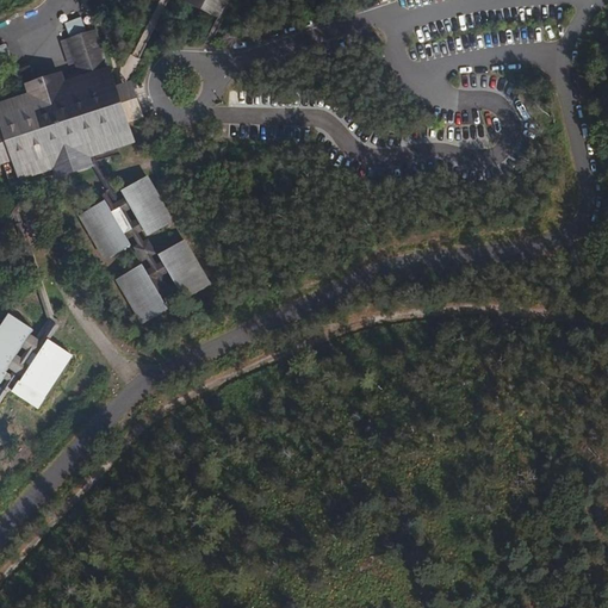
[(184,0),(216,17),(224,0),(184,0)]
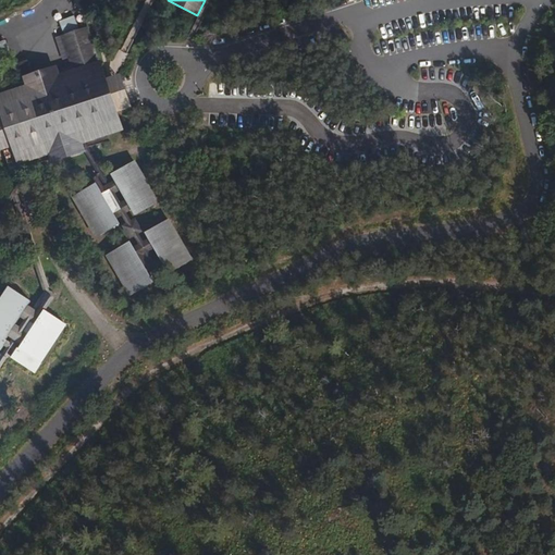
[(205,0),(197,15),(183,42),(188,42),(209,0),(205,0)]
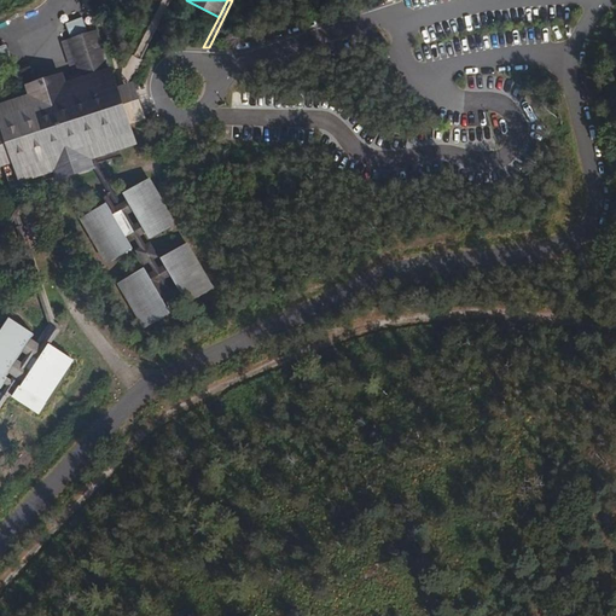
[(120,99),(115,86),(110,69),(109,69),(96,28),(67,38),(77,70),(71,73),(74,81),(64,83),(62,76),(35,85),(29,64),(19,68),(25,87),(28,96),(12,102),(0,104),(0,123),(12,161),(16,170),(18,178),(19,178),(35,173),(52,167),(54,175),(91,163),(87,155),(89,155),(99,151),(133,140),(127,123),(123,110),(126,109),(122,98),(120,99)]
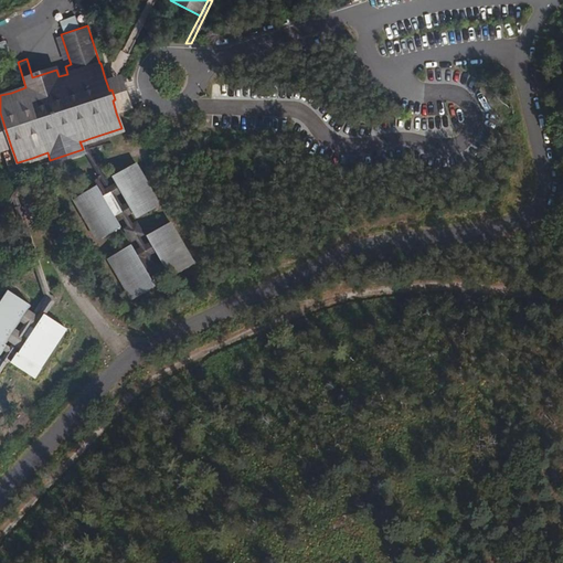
[(56,70),(59,76),(67,74),(65,66),(56,70)]
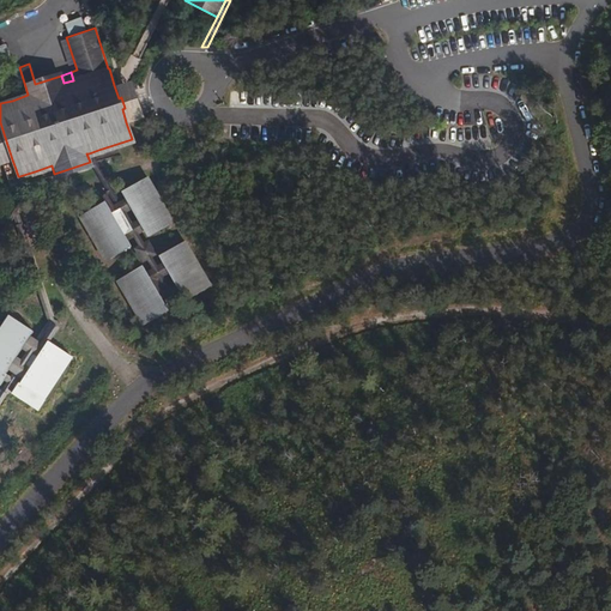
[(127,82),(114,85),(119,98),(121,97),(125,108),(122,109),(126,122),(139,118),(134,103),(127,82)]
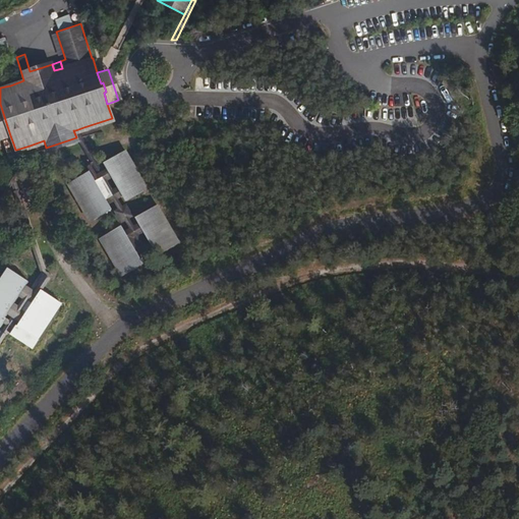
[(23,80),(21,73),(8,78),(10,85),(23,80)]
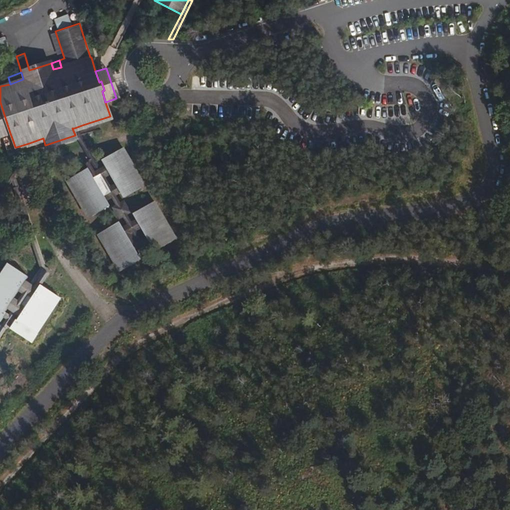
[(0,136),(1,136),(10,133),(0,102),(0,136)]
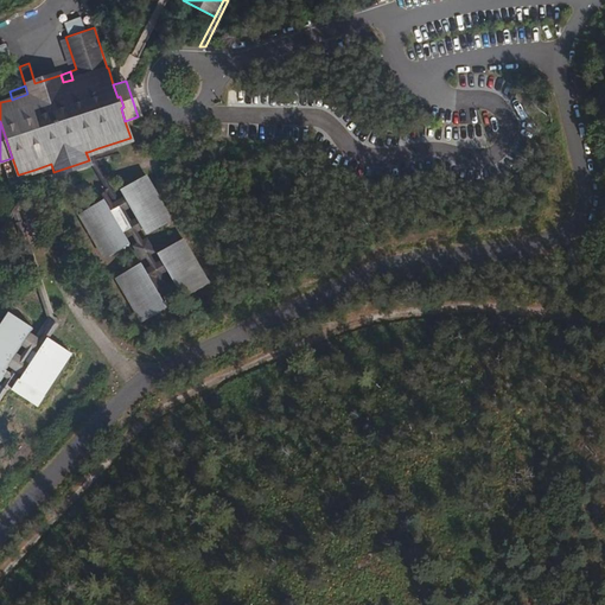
[(100,157),(97,148),(88,152),(86,152),(89,160),(89,163),(113,201),(115,199),(118,198),(94,159),(100,157)]
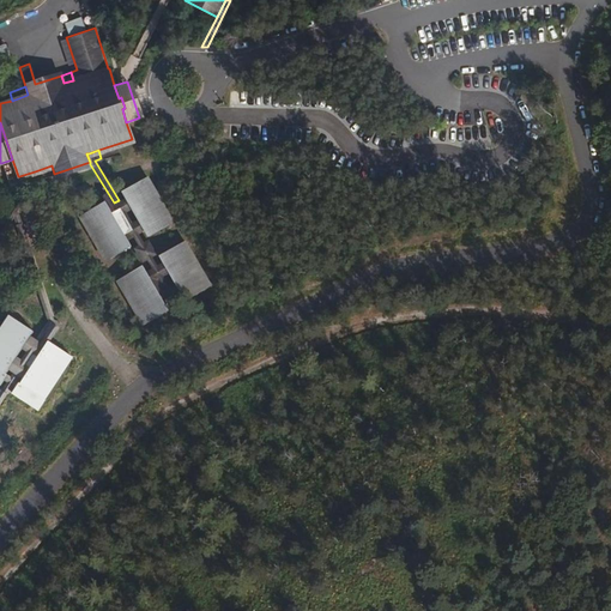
[(22,183),(19,176),(18,176),(16,169),(12,159),(1,163),(10,188),(11,187),(13,187),(16,186),(22,183)]
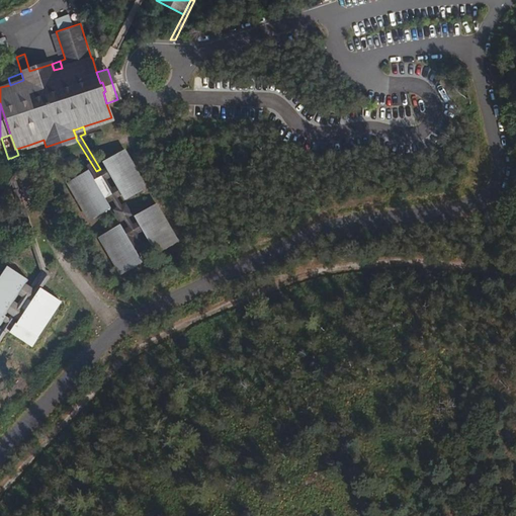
[(31,151),(46,147),(44,140),(29,145),(31,151)]
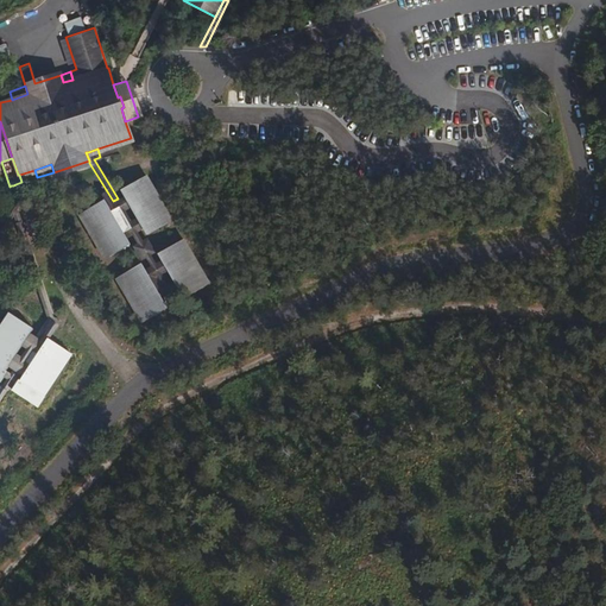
[(145,175),(141,177),(166,220),(170,218),(145,175)]
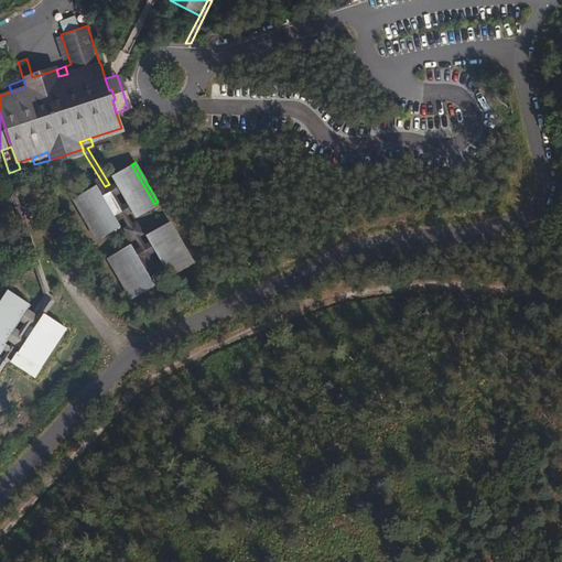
[(111,175),(114,181),(120,191),(126,201),(131,211),(134,216),(154,204),(131,164),(111,175)]
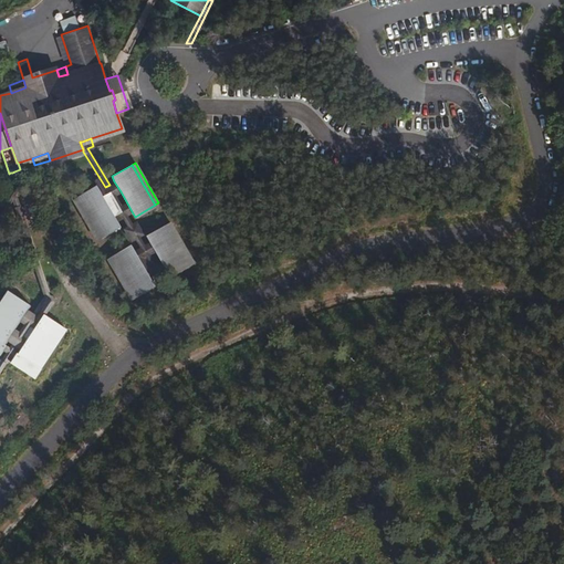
[(19,185),(14,171),(12,173),(10,173),(13,184),(0,207),(0,212),(3,211),(11,198),(13,195),(19,185)]
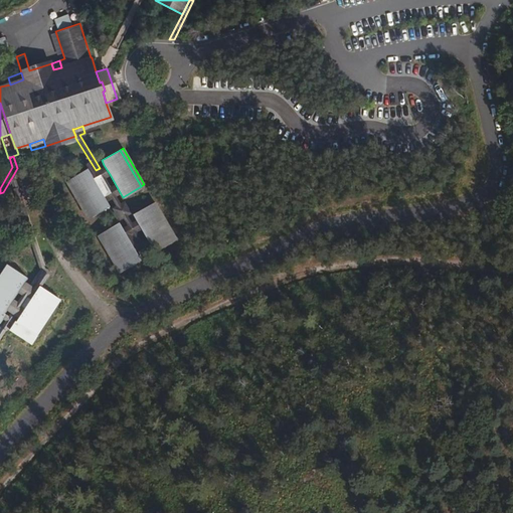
[(104,165),(100,168),(98,169),(96,170),(94,171),(89,161),(84,163),(88,168),(95,181),(101,178),(107,189),(101,192),(106,200),(111,197),(116,206),(114,208),(119,216),(122,215),(127,224),(122,227),(137,254),(144,249),(151,245),(146,237),(141,240),(136,230),(141,227),(136,219),(131,222),(125,212),(128,211),(123,203),(120,204),(115,195),(120,192),(115,183),(110,186),(104,177),(110,174),(104,165)]
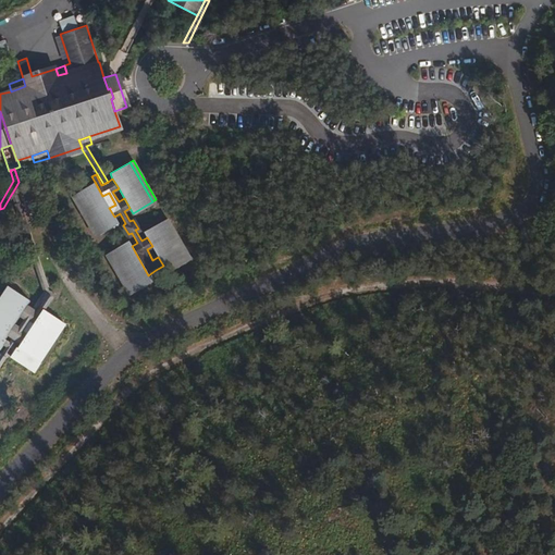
[(102,196),(95,182),(75,194),(98,233),(118,222),(114,217),(109,208),(115,205),(109,193),(102,196)]
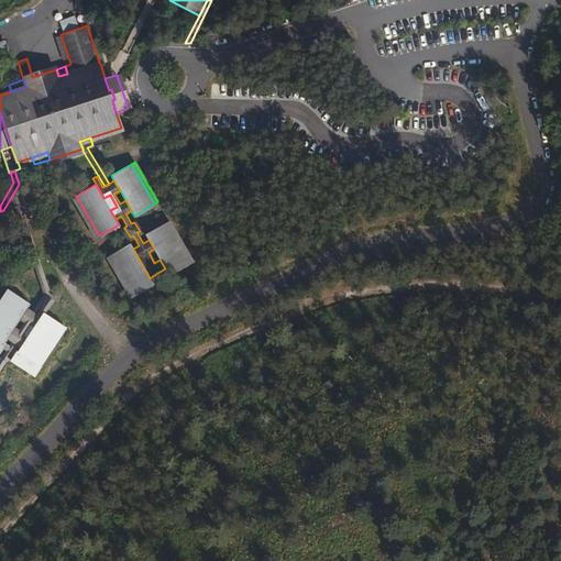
[(99,235),(76,196),(73,198),(96,238),(99,235)]
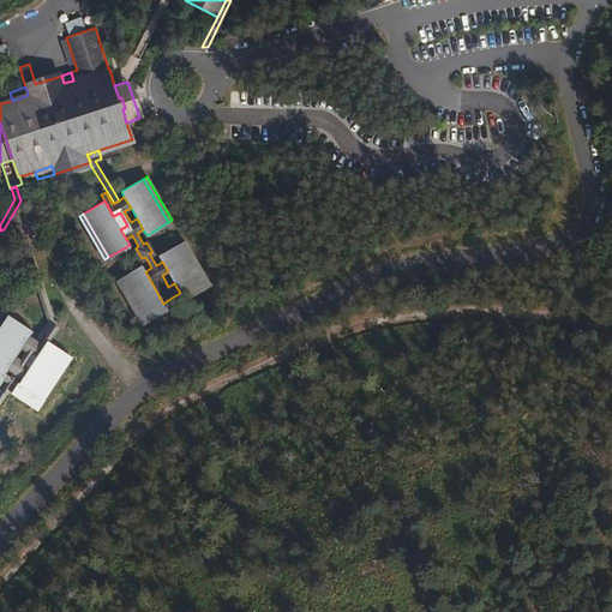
[(184,241),(180,243),(205,287),(209,285),(184,241)]
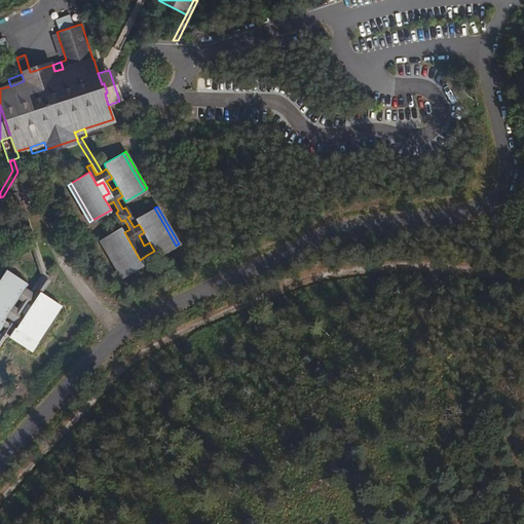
[(136,219),(139,224),(144,232),(149,242),(154,251),(157,256),(176,246),(154,208),(136,219)]
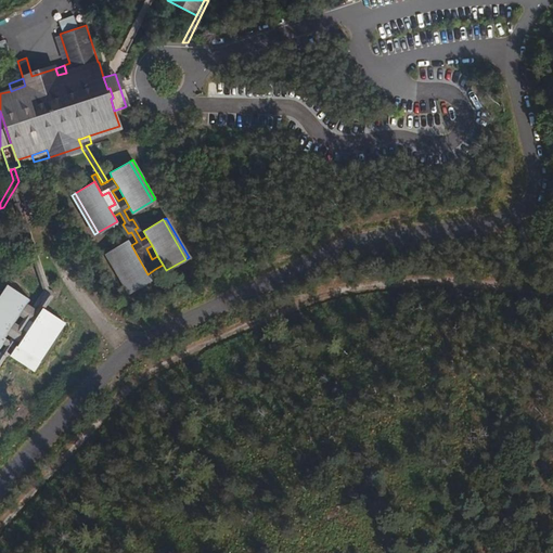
[(148,274),(131,245),(128,240),(108,251),(131,291),(151,279),(148,274)]
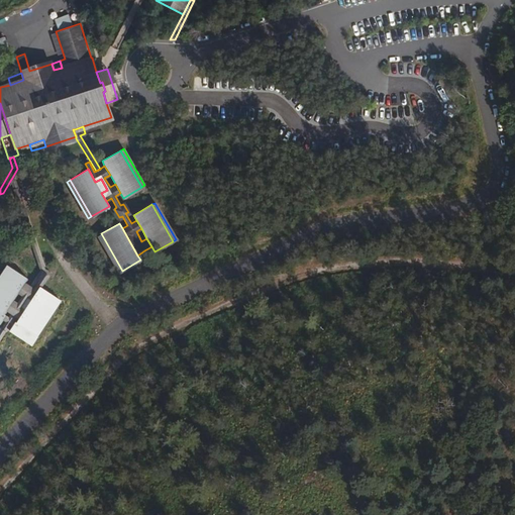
[(122,271),(101,233),(98,235),(119,273),(122,271)]
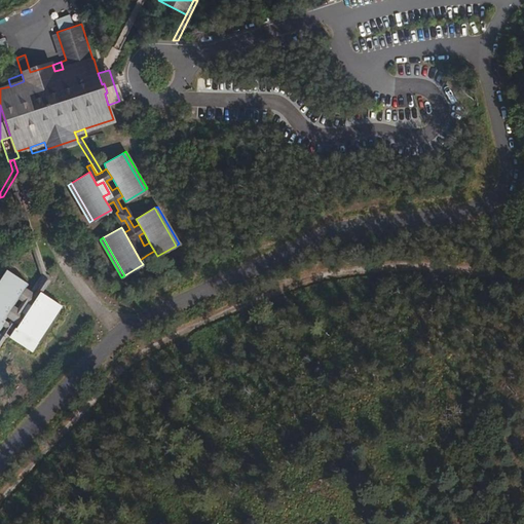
[(0,286),(10,271),(7,270),(0,279),(0,286)]
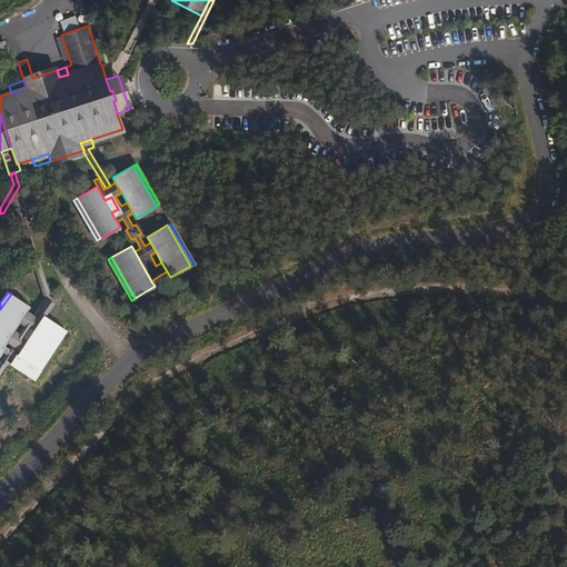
[(20,321),(27,311),(30,307),(11,294),(0,309),(0,355),(2,351),(6,346),(5,345),(7,340),(13,330),(20,321)]
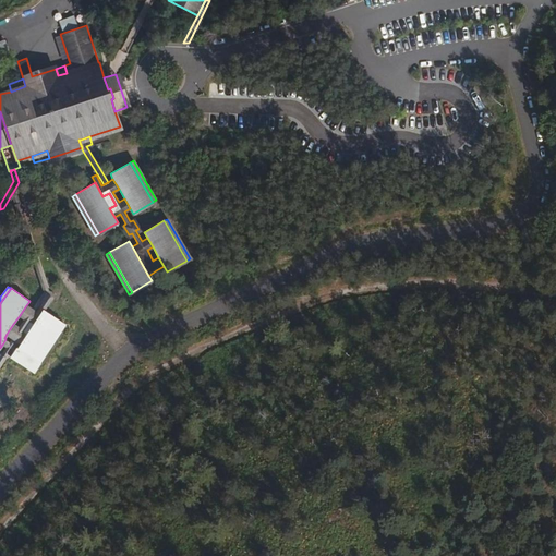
[(45,290),(41,290),(31,307),(26,305),(20,315),(24,318),(19,327),(13,324),(7,334),(12,337),(9,341),(5,339),(2,345),(5,346),(8,348),(10,349),(13,351),(15,347),(12,345),(15,340),(20,343),(26,334),(22,330),(27,321),(33,324),(39,314),(36,311),(35,311),(46,294),(48,290),(47,289),(45,290)]
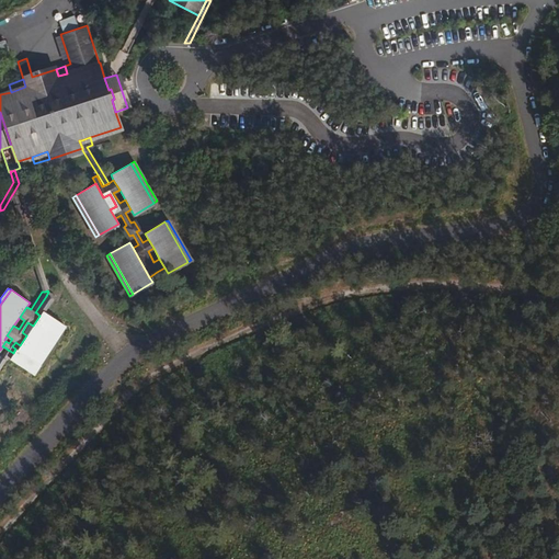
[(36,312),(40,316),(43,311),(44,311),(54,296),(48,292),(46,296),(36,312)]
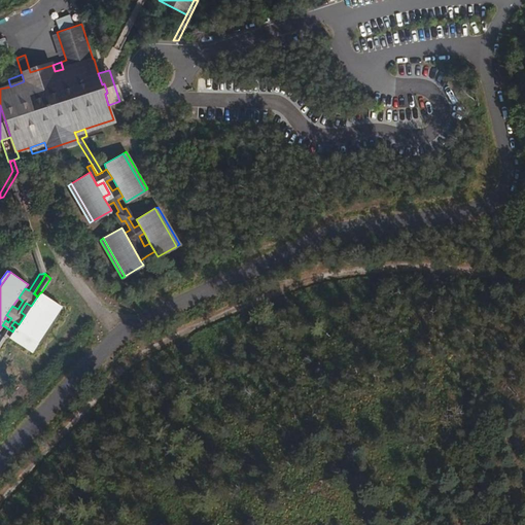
[(41,292),(40,292),(37,296),(31,306),(26,303),(21,312),(25,315),(19,324),(16,328),(14,327),(12,331),(8,337),(28,349),(58,304),(41,292)]
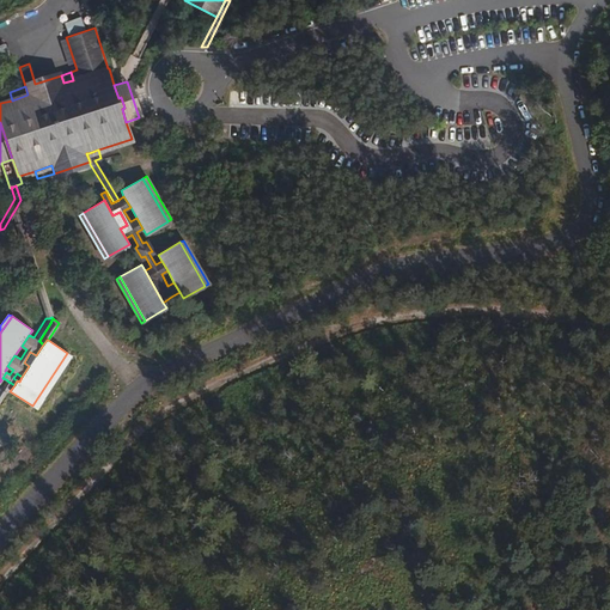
[(71,354),(67,353),(32,406),(35,408),(71,354)]
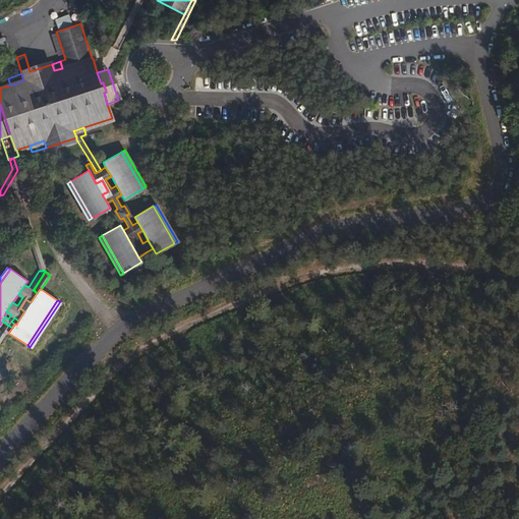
[(7,325),(5,323),(0,330),(0,339),(9,326),(7,325)]
